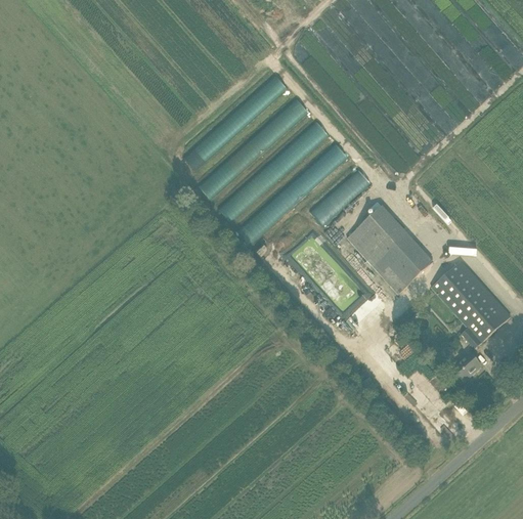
[(183,154),(195,168),(289,85),(276,70),(183,154)]
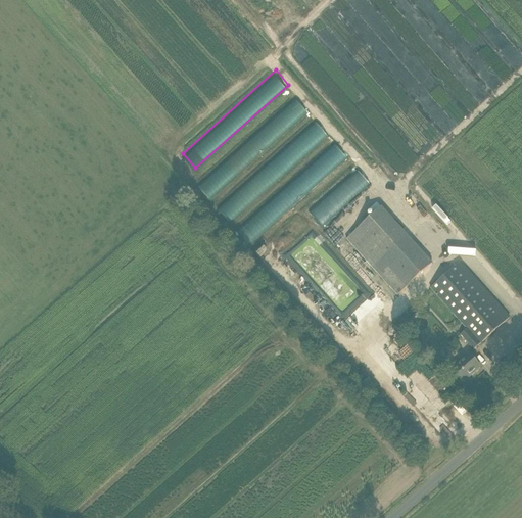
[(197,182),(210,196),(309,108),(296,93),(197,182)]
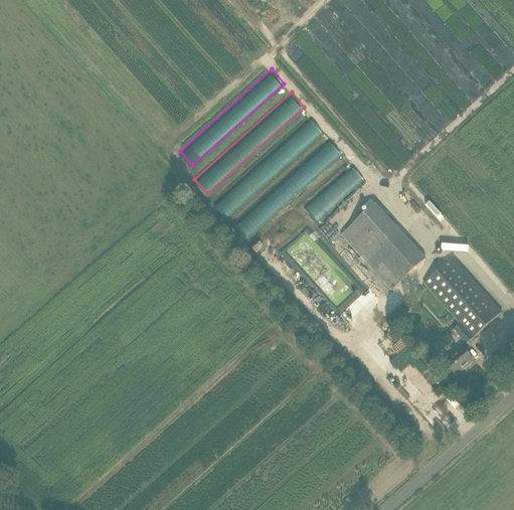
[(214,202),(227,215),(324,130),(312,115),(214,202)]
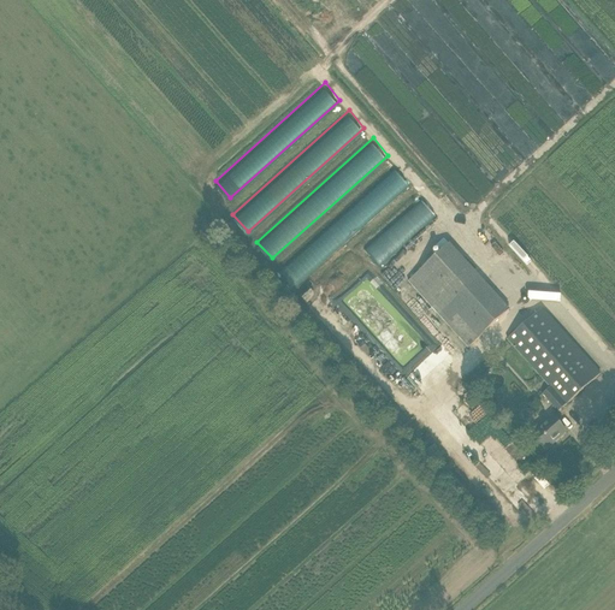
[(281,268),(295,284),(409,182),(395,164),(281,268)]
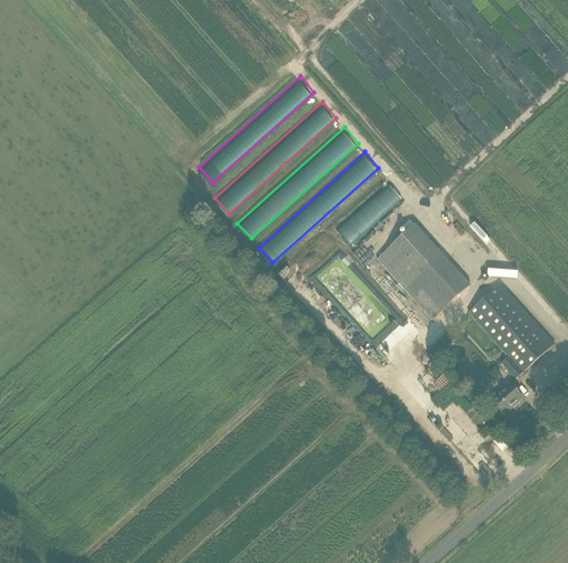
[(337,225),(352,242),(404,197),(389,180),(337,225)]
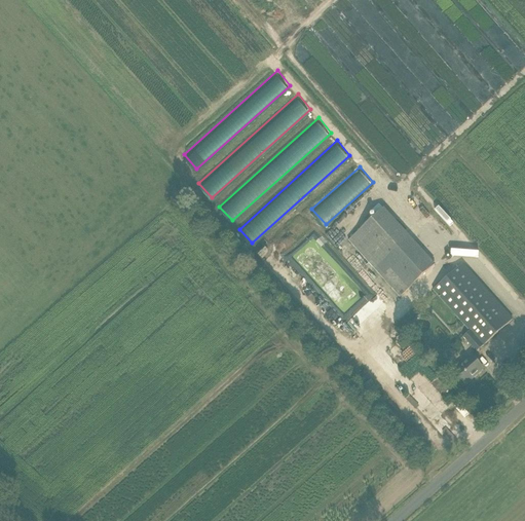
[(348,236),(400,292),(435,260),(384,205),(348,236)]
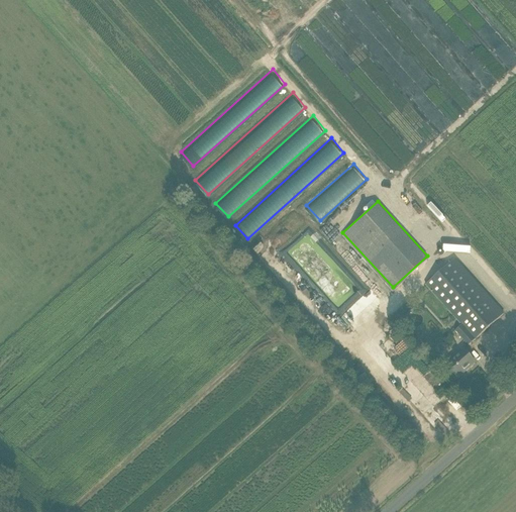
[(462,320),(456,326),(470,341),(505,309),(455,254),(426,281),(462,320)]
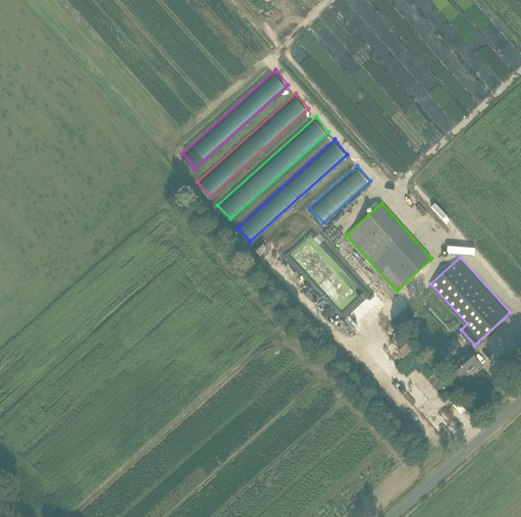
[(368,264),(371,262),(367,258),(362,262),(368,270),(371,267),(368,264)]
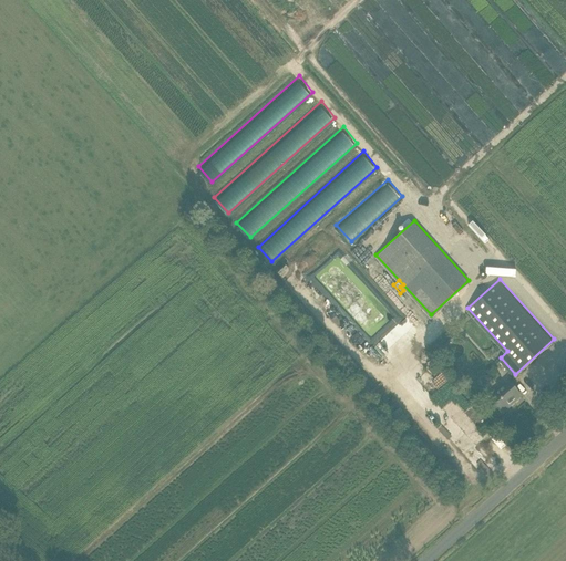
[(395,299),(401,294),(392,284),(387,288),(395,299)]
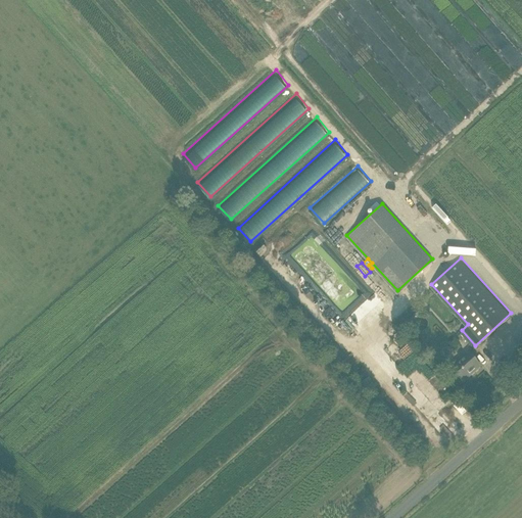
[(343,344),(356,333),(332,305),(326,310),(331,316),(326,320),(333,328),(331,330),(343,344)]
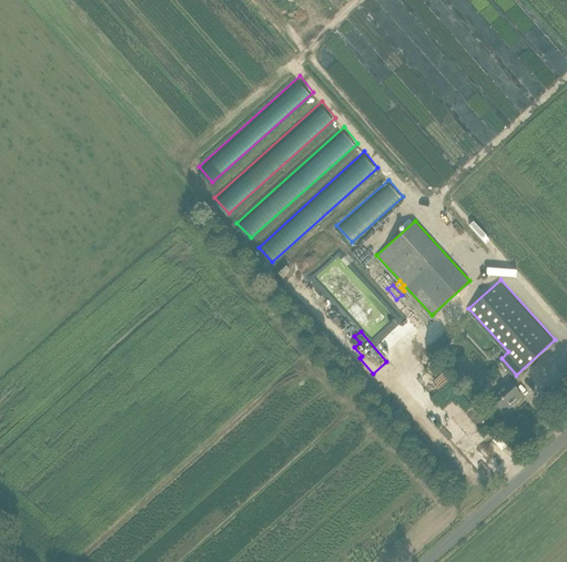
[(490,397),(496,402),(504,411),(523,394),(510,379),(490,397)]
